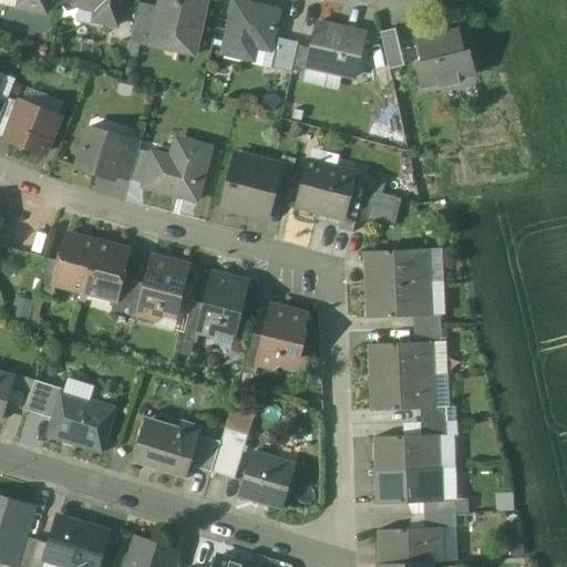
[(49,0),(19,0),(18,9),(47,16),(49,0)]
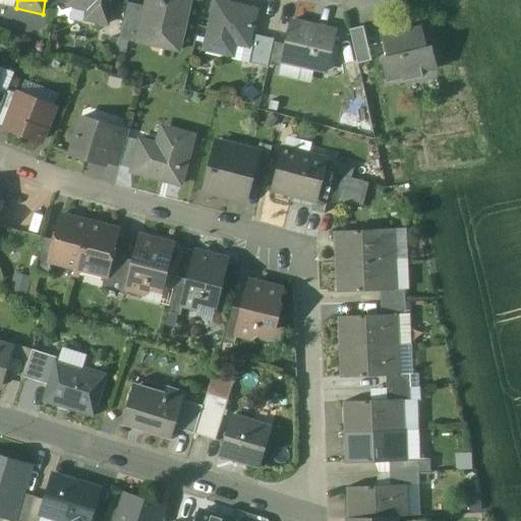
[(112,0),(69,0),(68,6),(89,11),(87,21),(107,25),(112,0)]
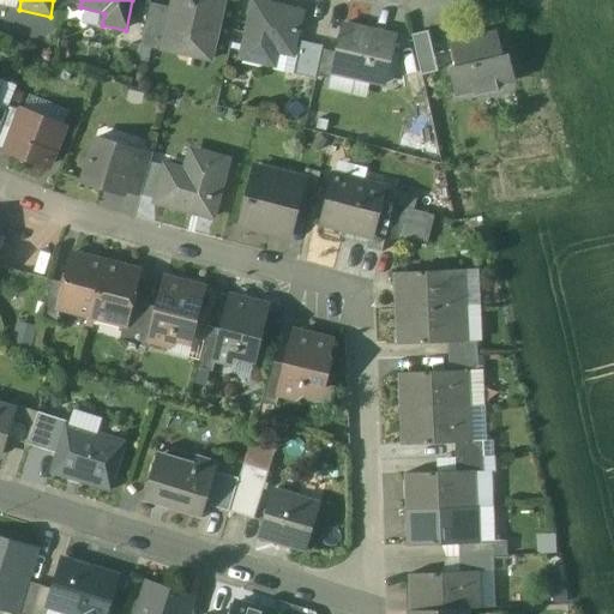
[(224,0),(173,0),(172,11),(166,38),(191,44),(188,56),(210,62),(224,0)]
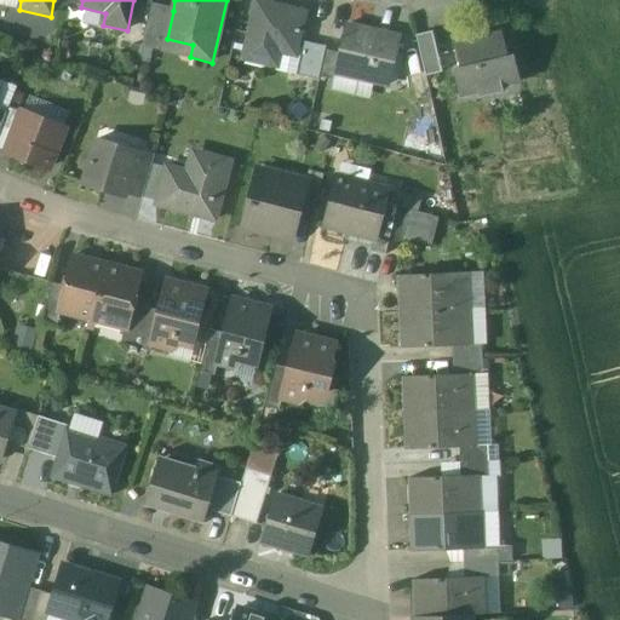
[(305,13),(257,3),(244,58),(267,64),(269,50),(294,56),(305,13)]
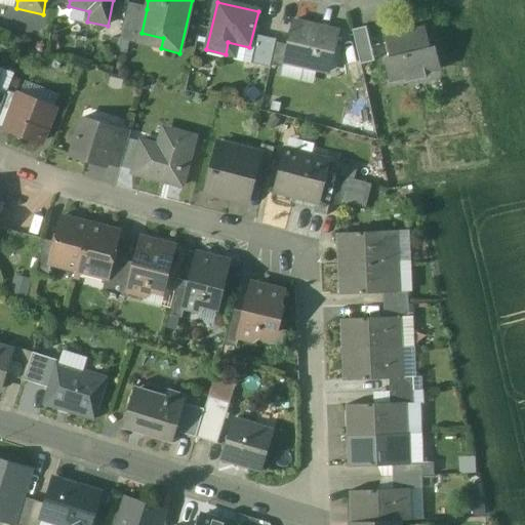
[(142,8),(127,5),(120,39),(133,42),(142,8)]
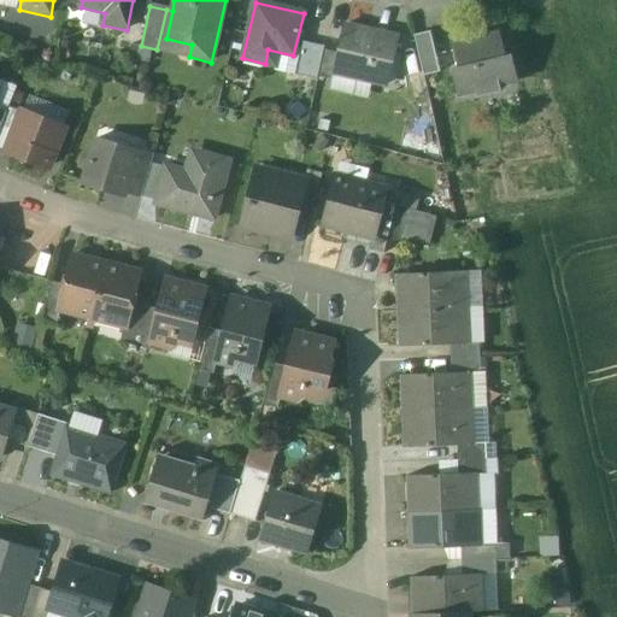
[(166,10),(157,50),(163,51),(166,39),(172,11),(166,10)]
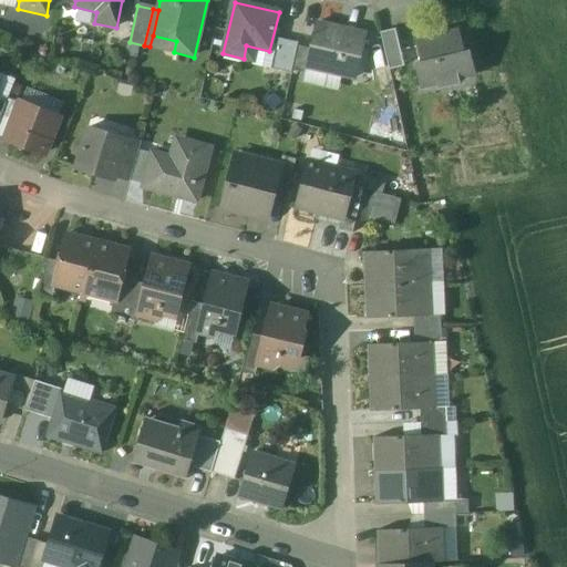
[(364,35),(317,24),(310,50),(307,69),(354,80),(364,35)]
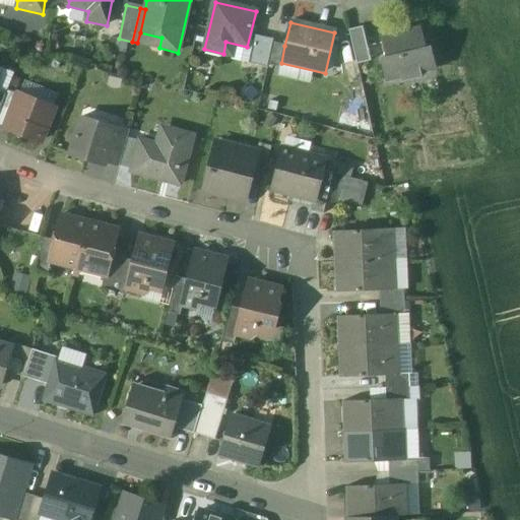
[(362,27),(348,30),(356,65),(370,61),(362,27)]
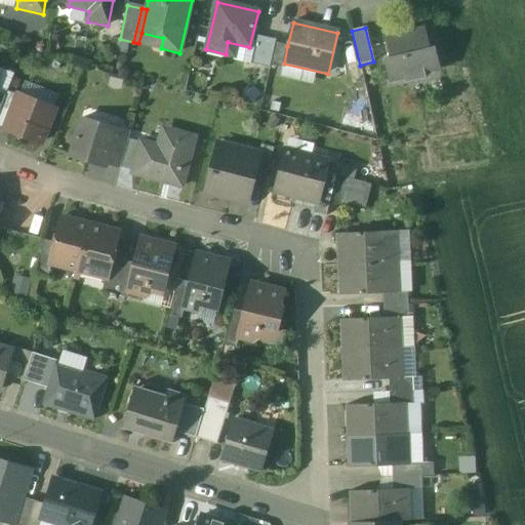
[(407,33),(386,38),(391,58),(386,59),(390,80),(405,77),(406,81),(423,77),(422,73),(438,69),(433,49),(428,50),(422,32),(407,36),(407,33)]
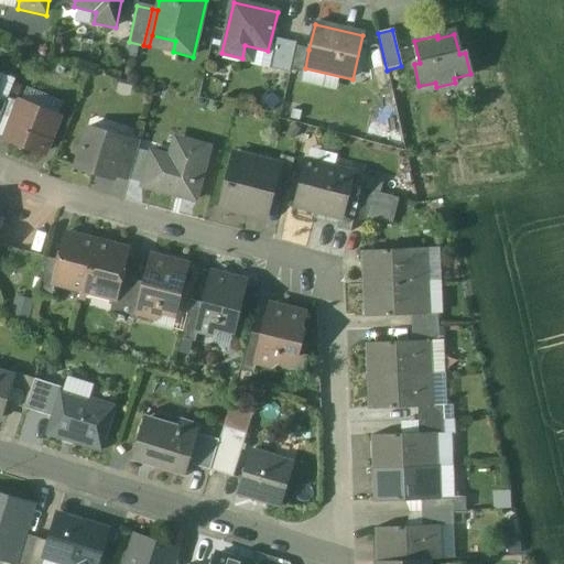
[(277,39),(270,68),(289,73),(290,71),(295,46),(296,43),(277,39)]
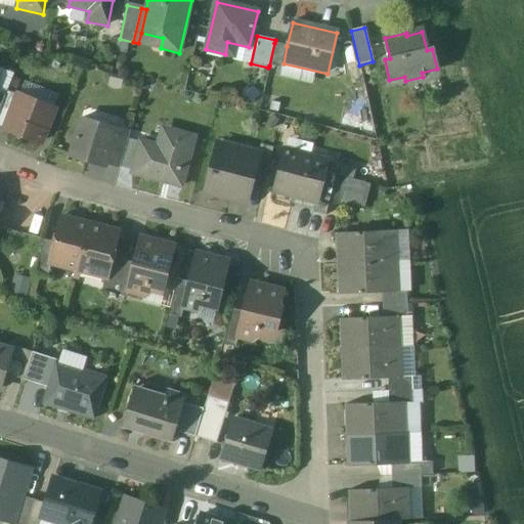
[(287,46),(274,43),(269,66),(281,69),(284,63),(287,46)]
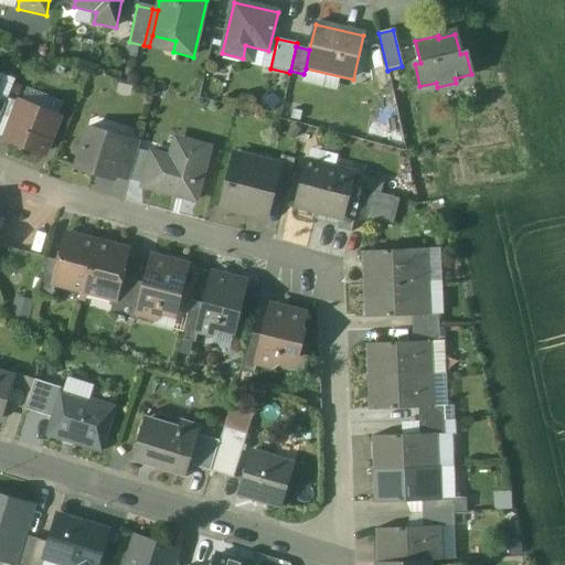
[(57,116),(21,102),(7,138),(6,139),(43,153),(57,116)]
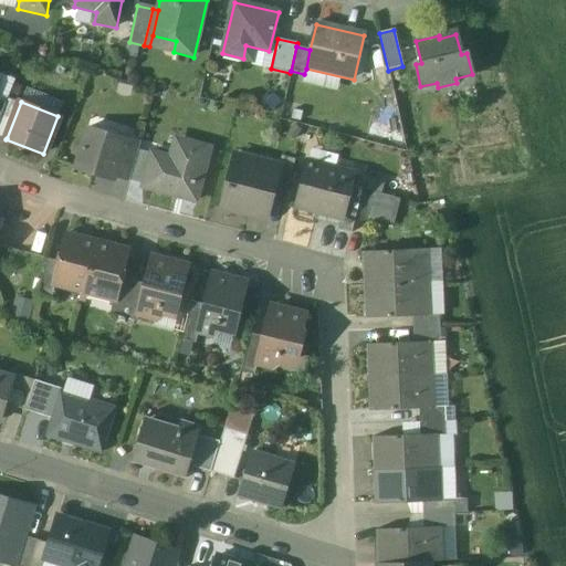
[(16,115),(3,109),(0,117),(0,136),(7,138),(16,115)]
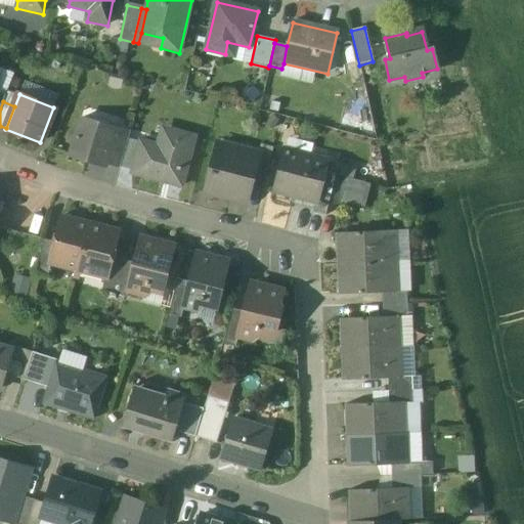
[(116,129),(82,118),(71,156),(104,166),(106,162),(116,129)]
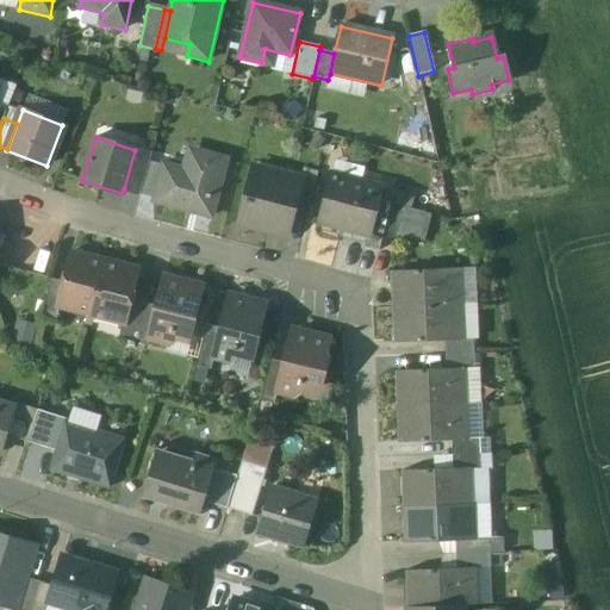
[(135,150),(124,188),(139,193),(149,161),(151,155),(135,150)]
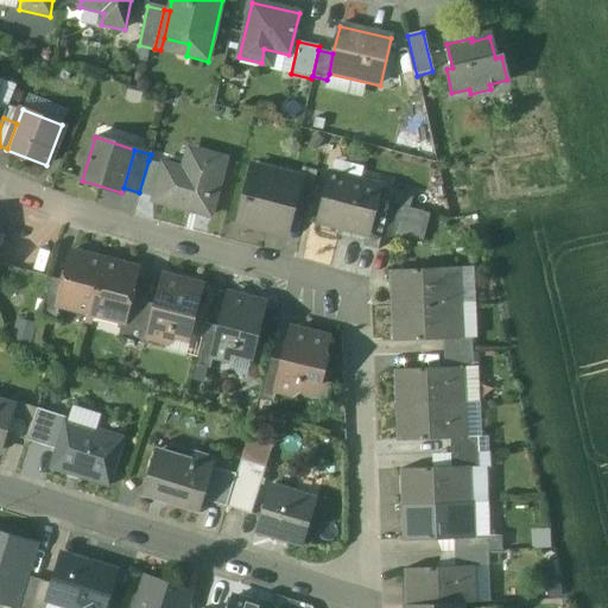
[(198,172),(163,163),(154,197),(153,201),(211,216),(226,158),(203,152),(198,172)]
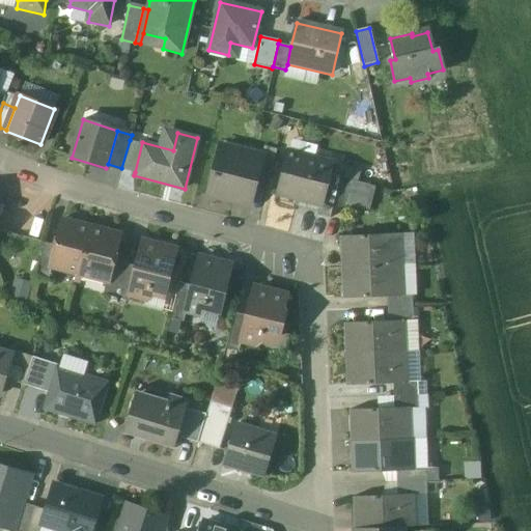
[(142,143),(130,140),(121,168),(135,172),(142,143)]
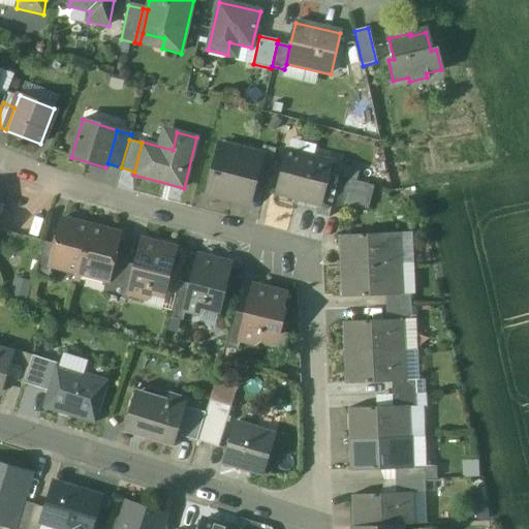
[(260,157),(219,146),(209,193),(249,204),(255,179),(261,157),(260,157)]
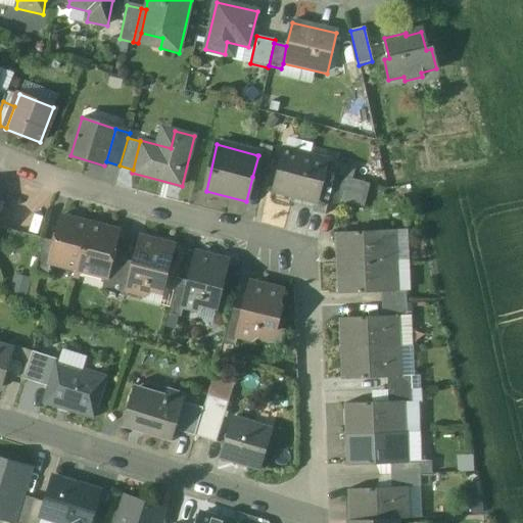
[(273,147),(260,144),(257,155),(258,155),(270,158),(273,147)]
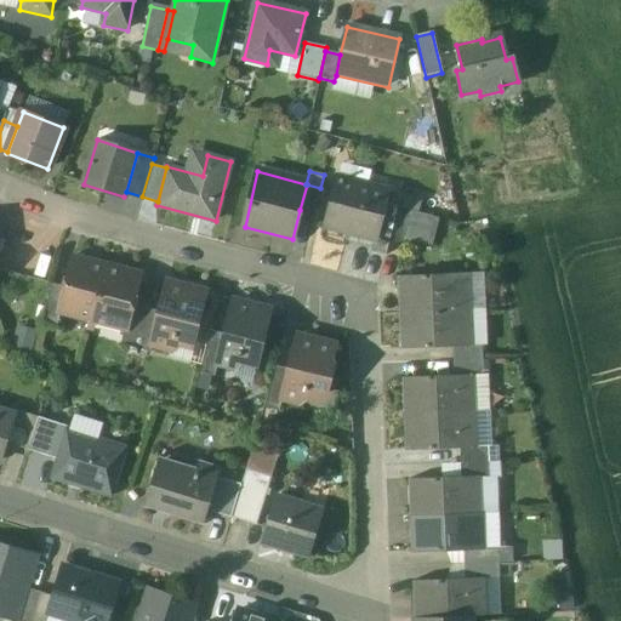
[(386,191),(339,178),(326,228),(372,240),(374,240),(385,198),(386,191)]
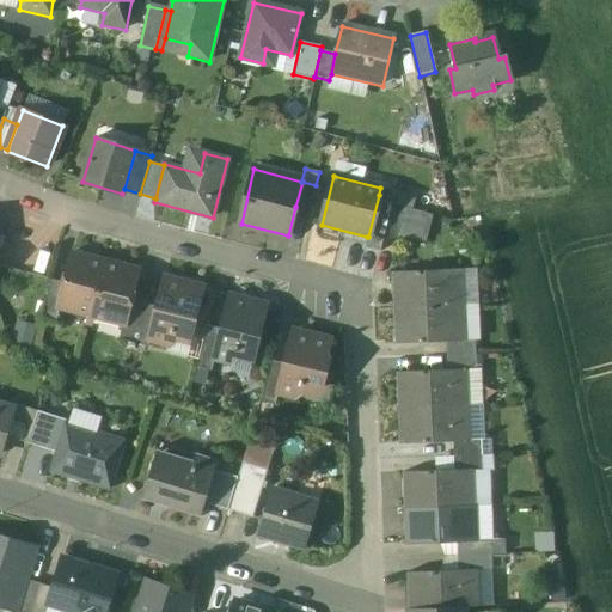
[(316,185),(303,182),(295,207),(310,210),(316,185)]
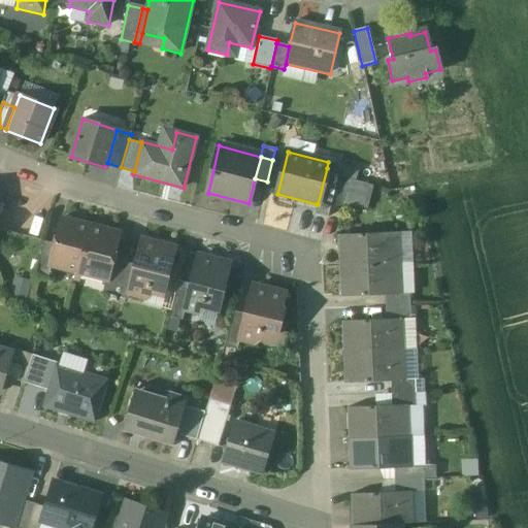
[(353,168),(340,165),(338,171),(337,176),(350,180),(353,168)]
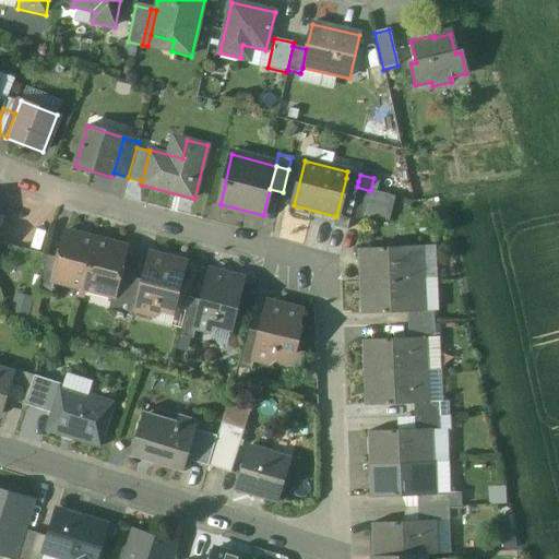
[(358,181),(346,178),(336,216),(335,216),(333,226),(346,229),(349,216),(357,187),(358,181)]
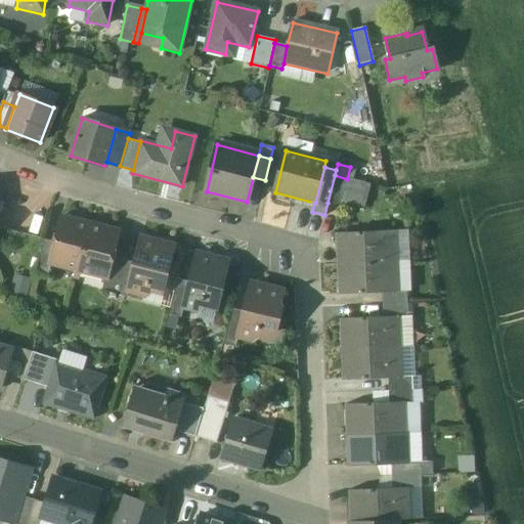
[(347,179),(335,175),(328,203),(340,206),(341,202),(347,179)]
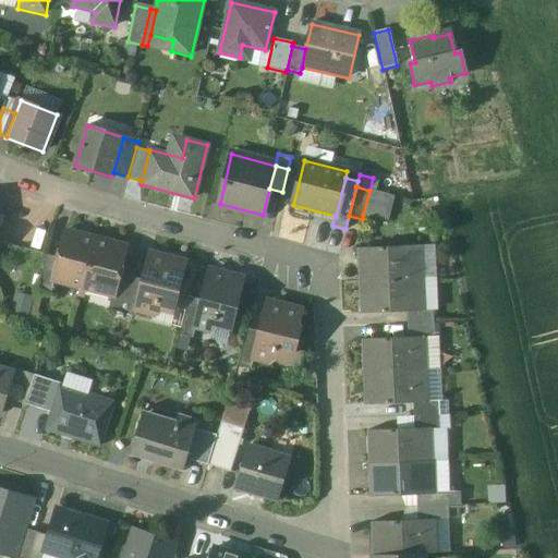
[(389,195),(370,191),(363,215),(383,221),(389,195)]
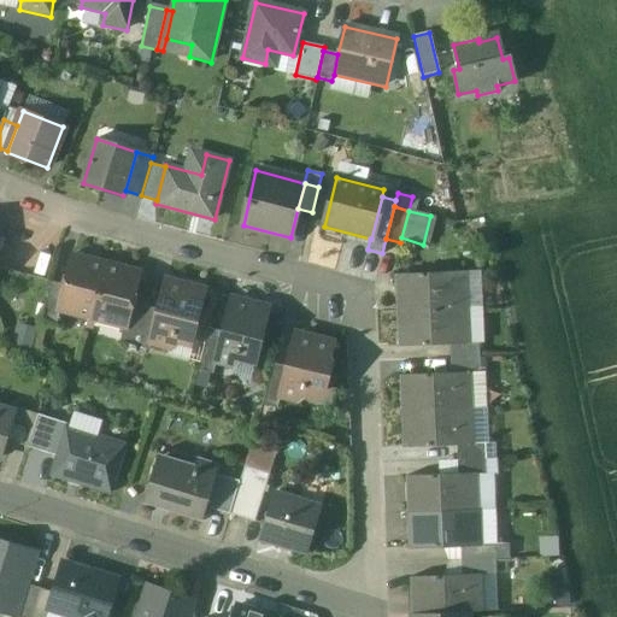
[(105,265),(72,257),(65,286),(59,310),(60,310),(92,318),(105,265)]
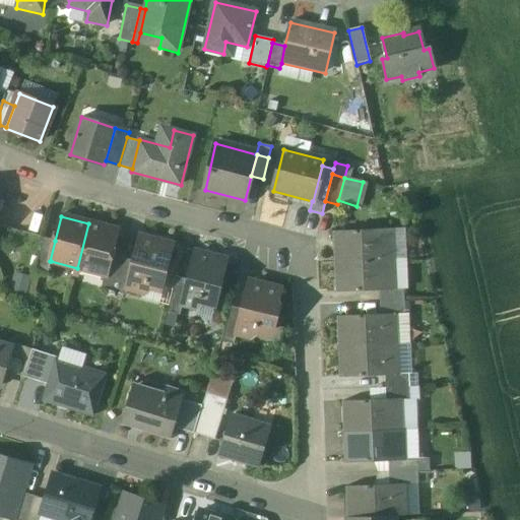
[(117,231),(88,223),(77,268),(105,275),(106,275),(111,255),(117,231)]
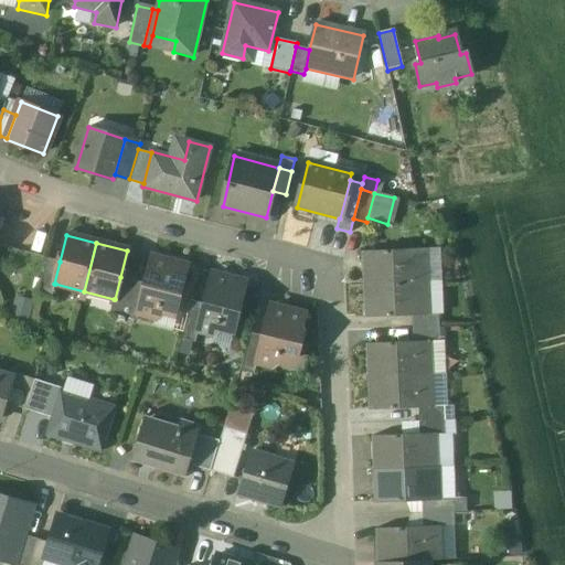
[(425,249),(361,252),(363,284),(427,283),(425,249)]
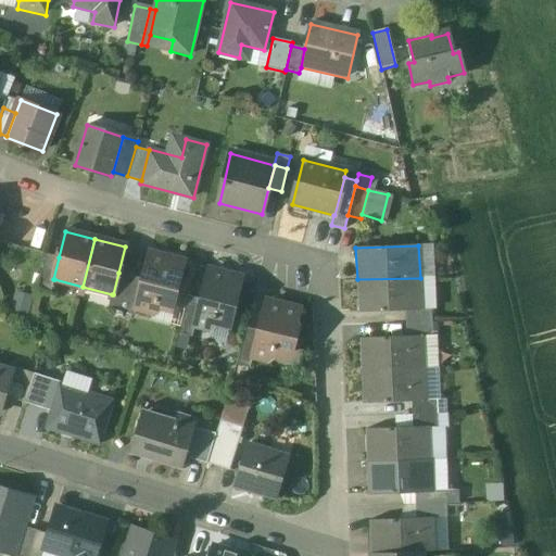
[(47,254),(37,290),(51,293),(54,279),(53,279),(59,257),(47,254)]
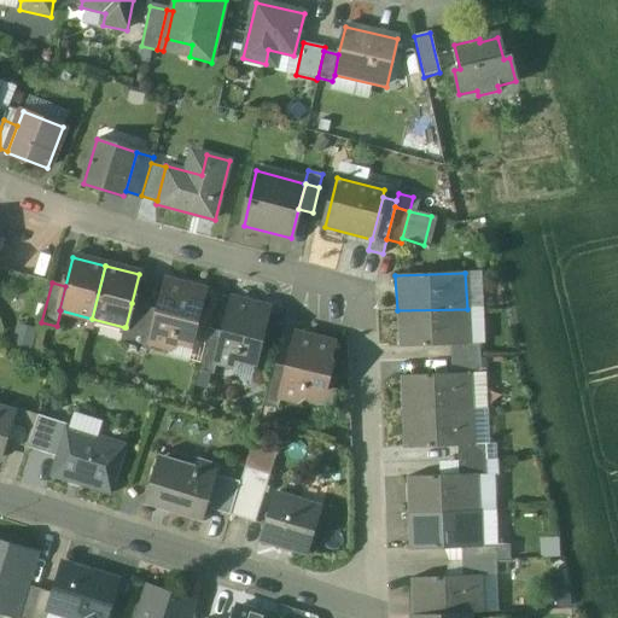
[(204,292),(167,284),(159,310),(152,342),(153,343),(168,347),(176,338),(191,342),(204,292)]
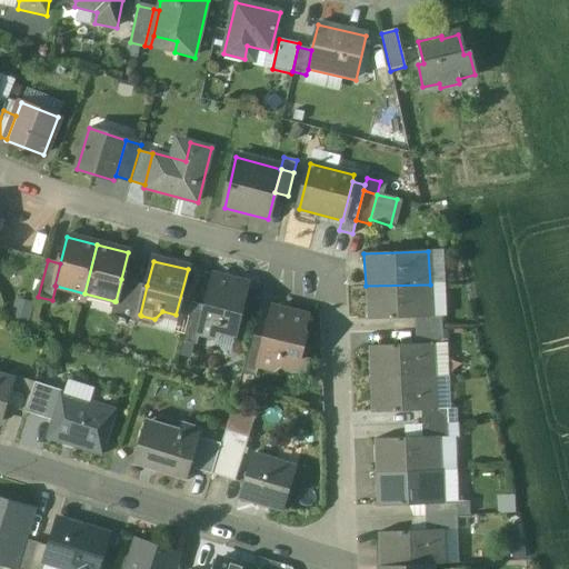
[(247,286),(213,277),(206,307),(199,331),(200,331),(215,336),(222,328),(236,331),(247,286)]
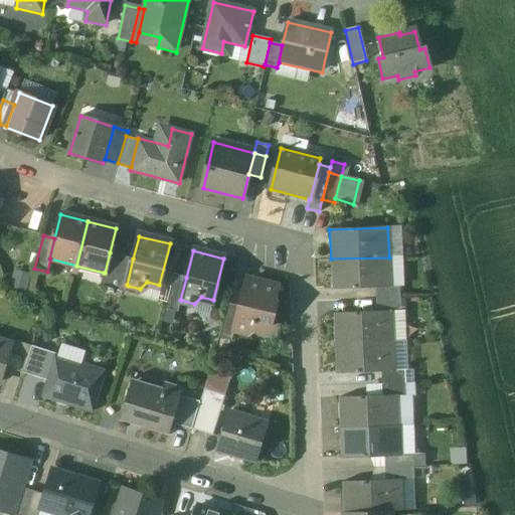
[(121,255),(110,252),(105,273),(104,273),(100,286),(112,290),(121,255)]
